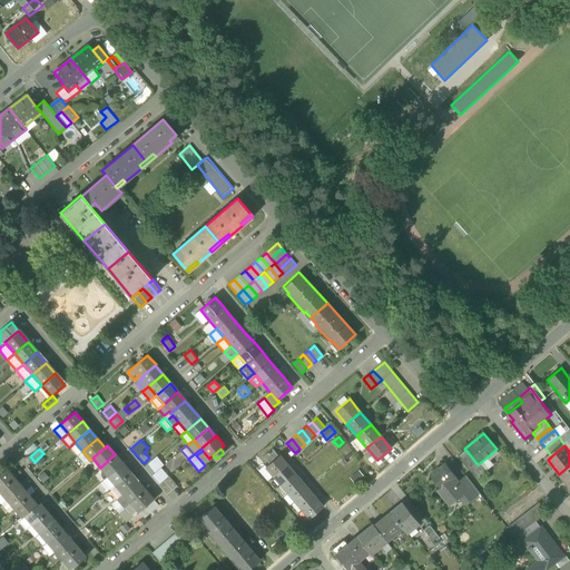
[(263,457),(269,463),(278,455),(273,449),(263,457)]
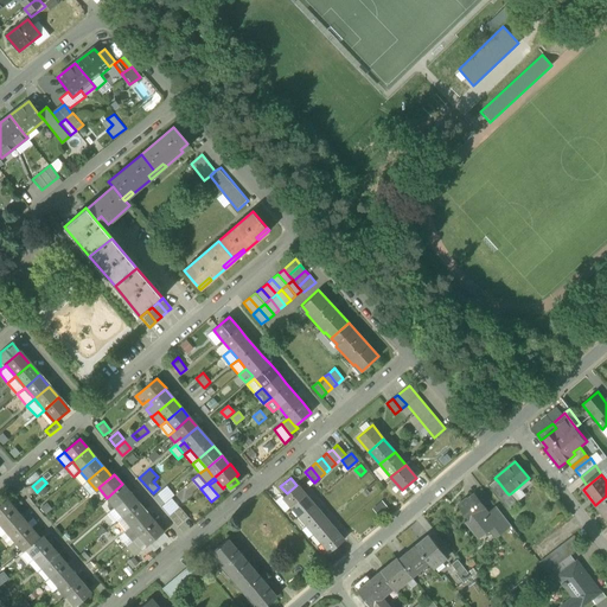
[(96,490),(88,480),(82,486),(90,496),(96,490)]
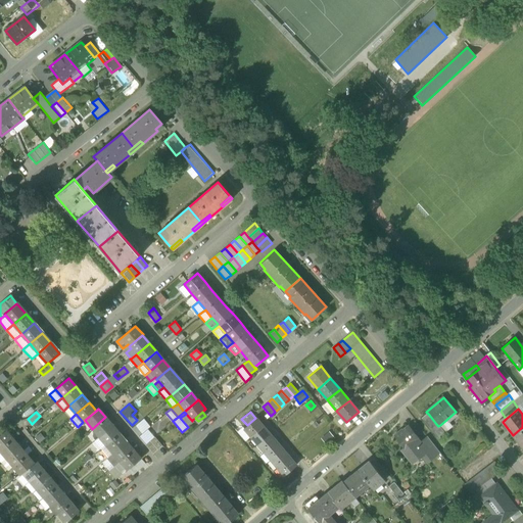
[(194,422),(192,420),(192,421),(186,414),(180,418),(188,427),(194,422)]
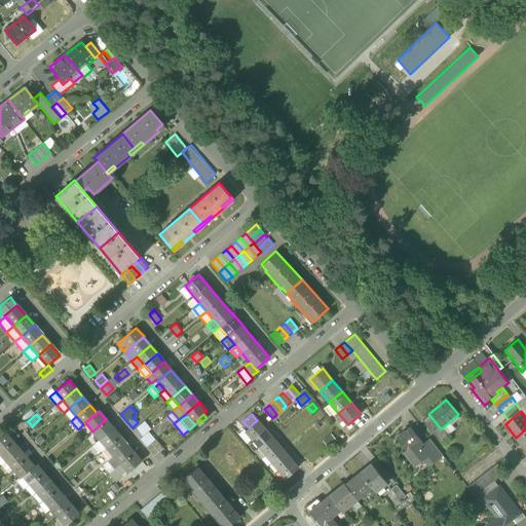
[(434,431),(439,426),(431,417),(425,422),(434,431)]
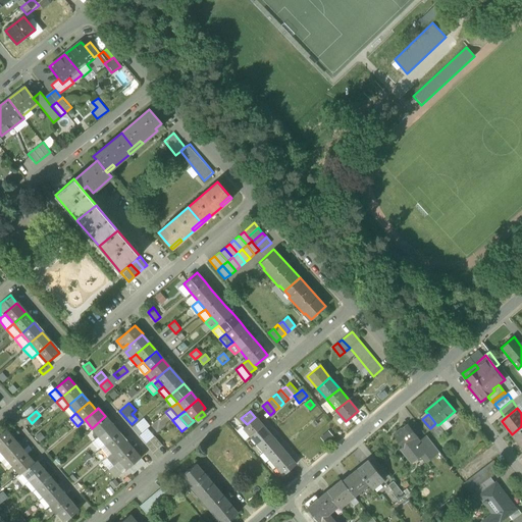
[(92,428),(99,436),(112,424),(105,416),(92,428)]
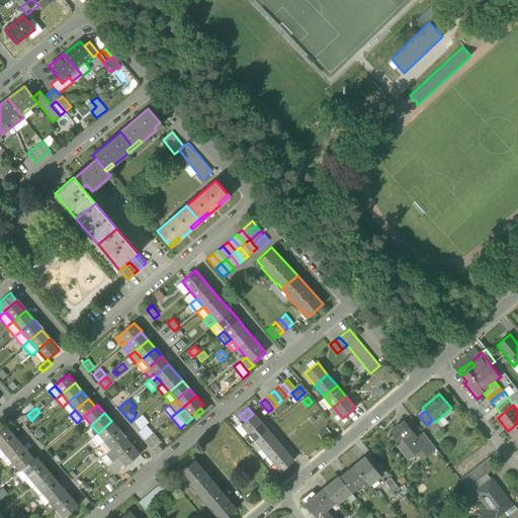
[(247,431),(248,432),(260,422),(254,414),(253,414),(245,421),(241,424),(247,431)]
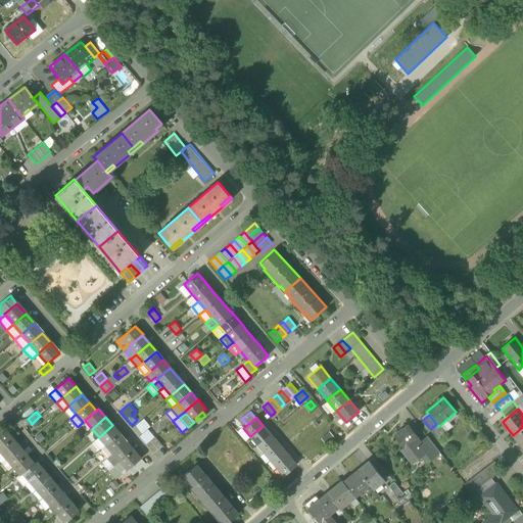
[(149,427),(143,419),(134,426),(141,434),(146,430),(149,427)]
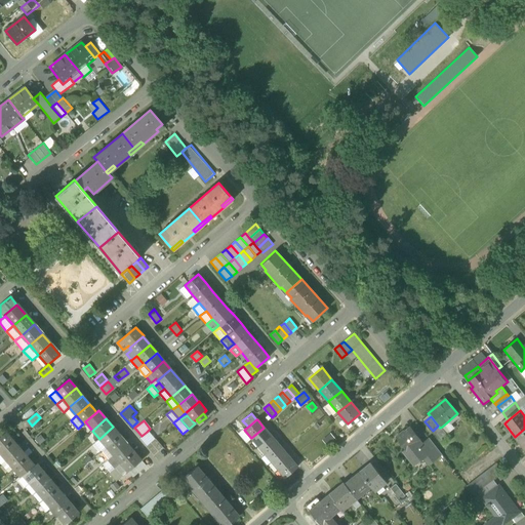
[(433,431),(439,439),(446,432),(442,427),(440,428),(438,426),(433,431)]
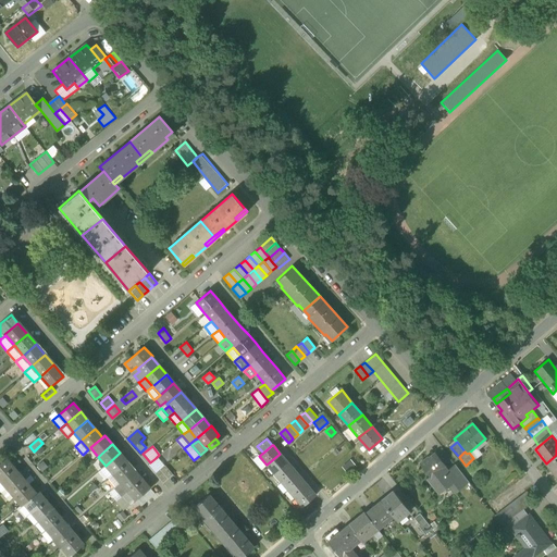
[(106,466),(113,473),(127,461),(120,453),(106,466)]
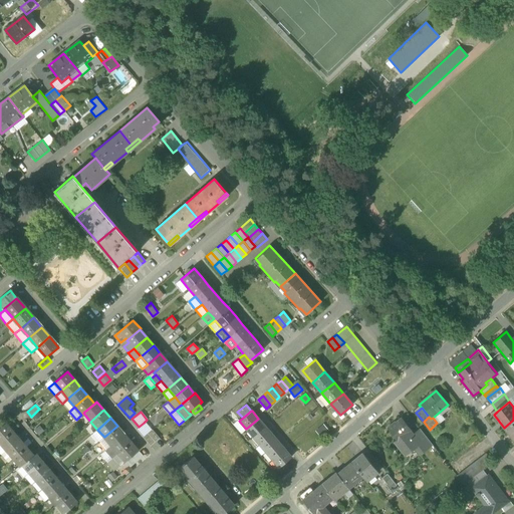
[(395,443),(405,454),(413,448),(417,445),(411,437),(413,436),(410,432),(412,431),(402,418),(396,423),(395,422),(387,428),(398,441),(395,443)]
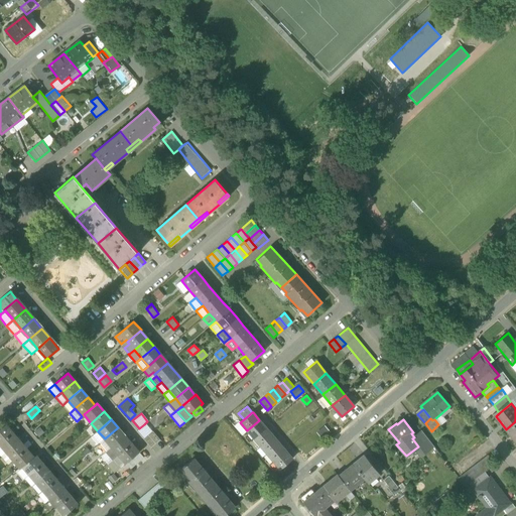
[(247,430),(254,438),(266,427),(259,420),(247,430)]
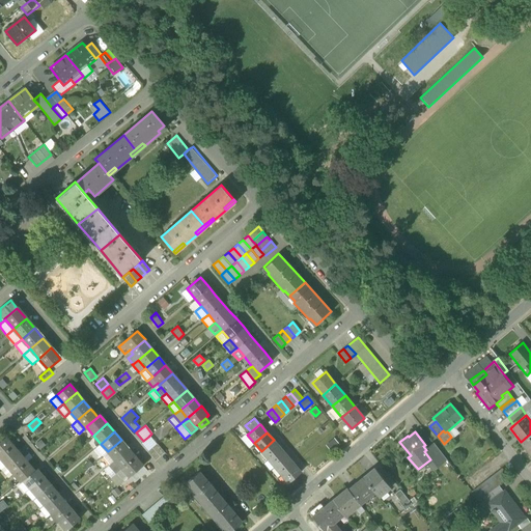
[(253,442),(247,435),(246,434),(241,439),(247,447),(253,442)]
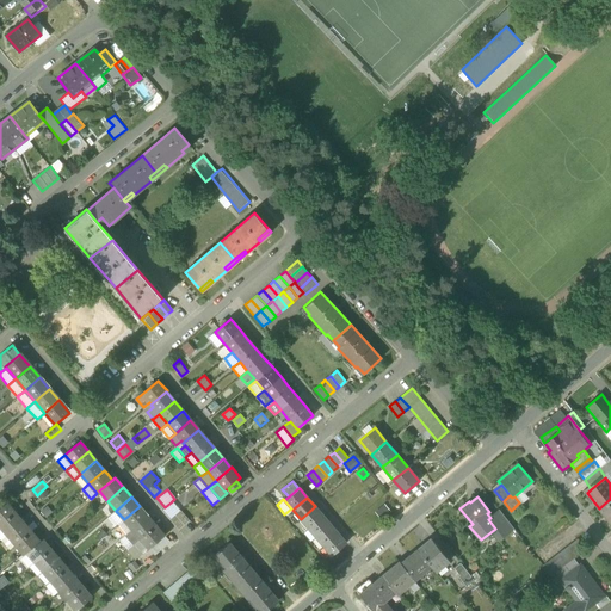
[(610,499),(599,508),(610,523),(610,499)]
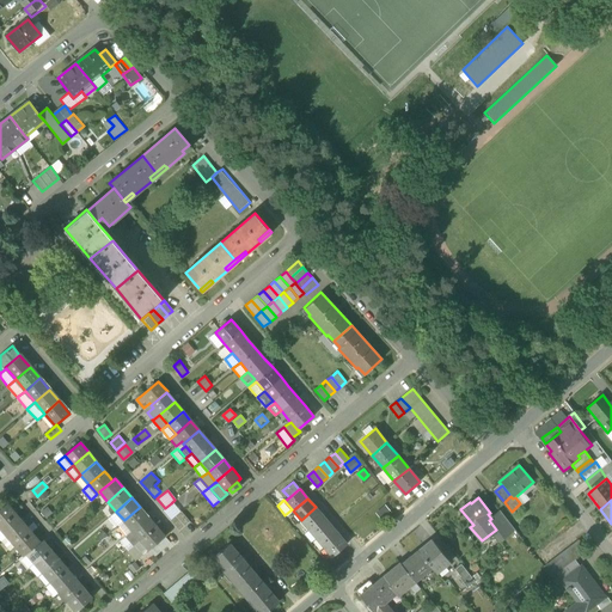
[(0,525),(16,513),(6,503),(0,508),(0,525)]
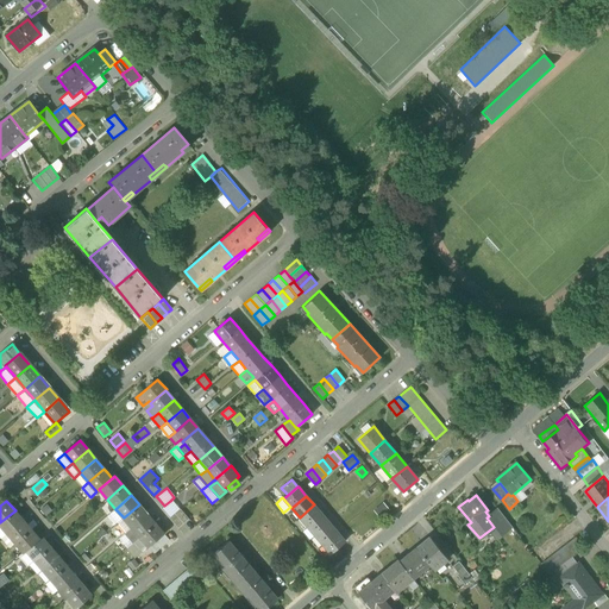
[(179,510),(170,501),(164,506),(161,508),(169,518),(179,510)]
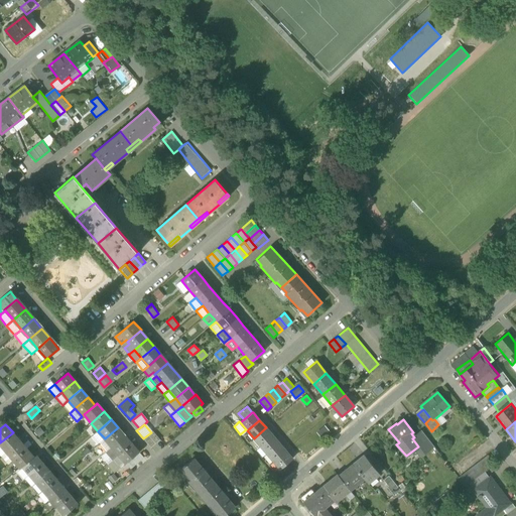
[(105,438),(112,446),(125,435),(118,427),(105,438)]
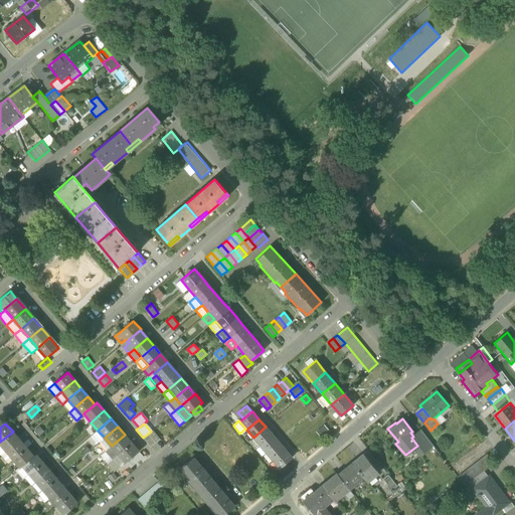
[(253,438),(260,445),(272,435),(266,426),(253,438)]
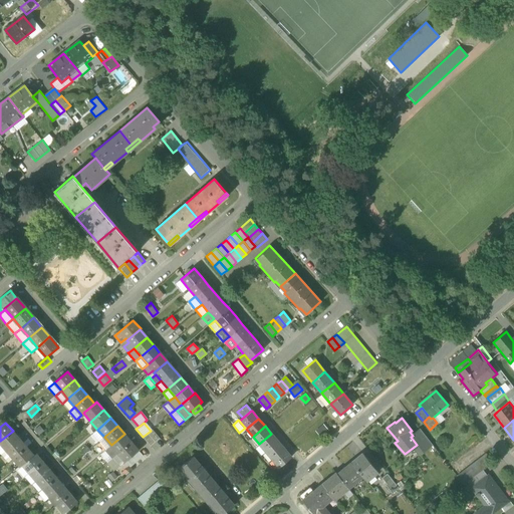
[(104,437),(97,430),(92,434),(99,442),(104,437)]
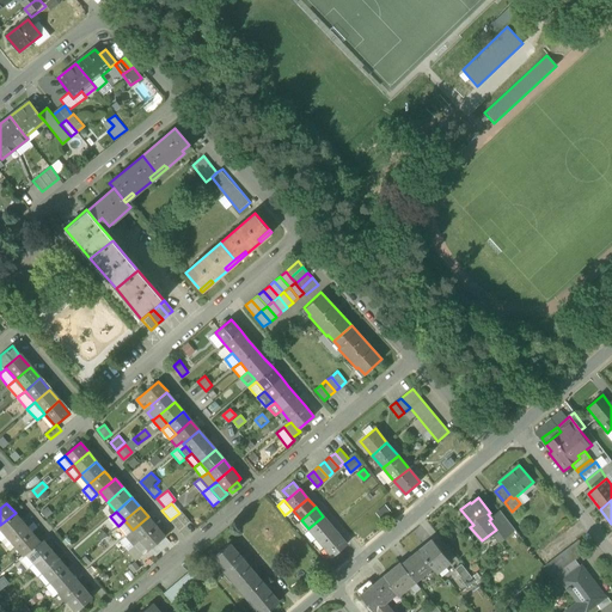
[(170,520),(179,531),(190,522),(181,512),(179,513),(170,520)]
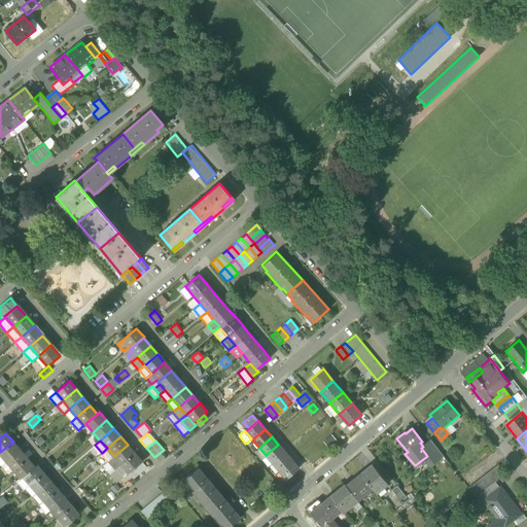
[(427,456),(432,463),(443,455),(431,441),(423,447),(421,448),(427,456)]
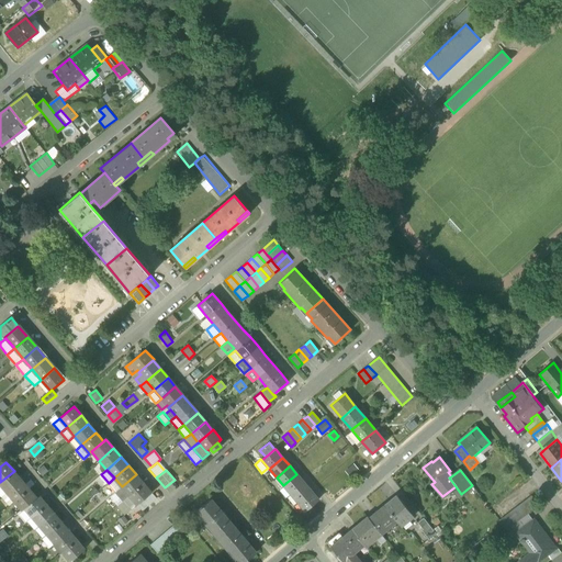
[(0,482),(0,484),(7,492),(21,481),(14,471),(0,482)]
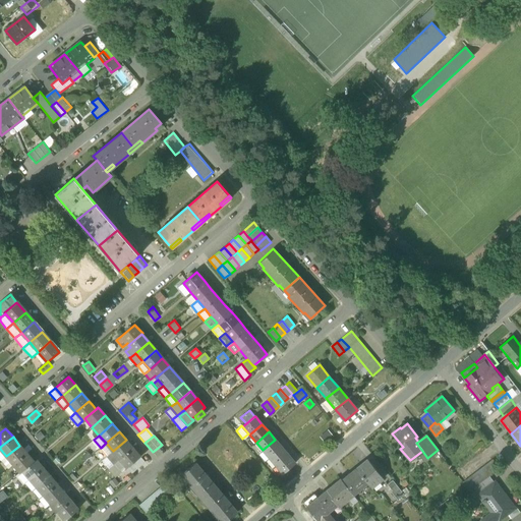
[(126,440),(113,451),(120,459),(133,448),(126,440)]
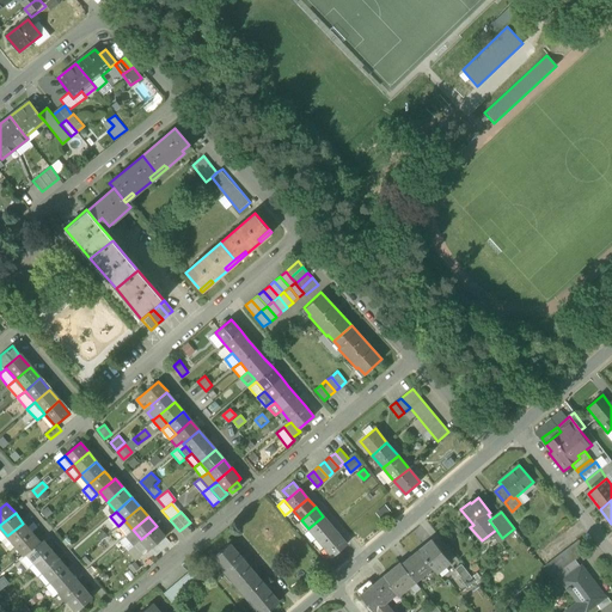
[(308,528),(317,538),(331,525),(323,516),(308,528)]
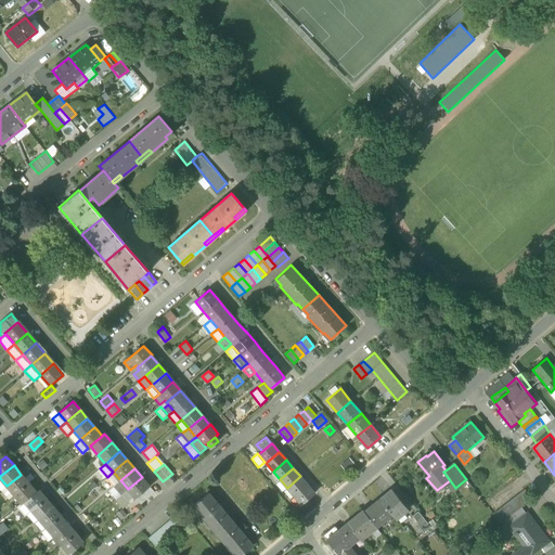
[(120,480),(113,472),(107,477),(115,486),(120,480)]
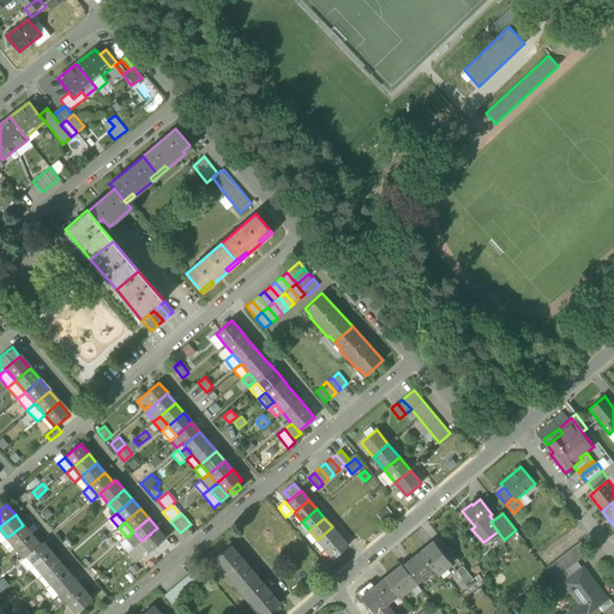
[(7,537),(16,547),(31,534),(29,531),(25,527),(23,525),(7,537)]
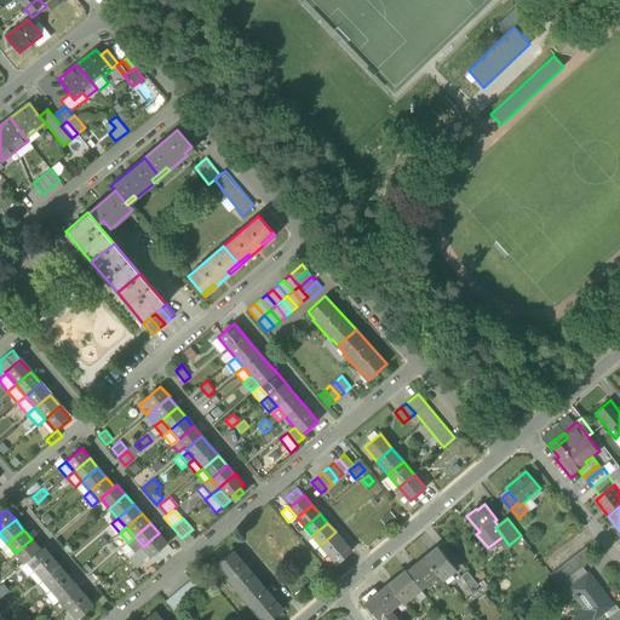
[(321,545),(328,555),(343,541),(336,532),(321,545)]
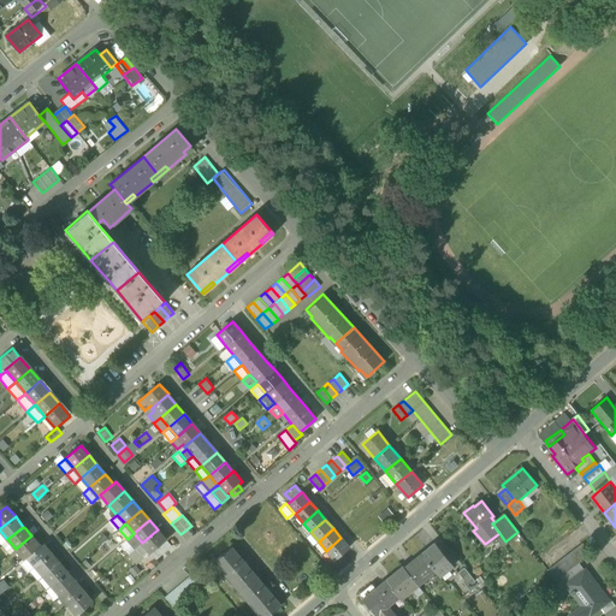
[(166,540),(158,529),(142,543),(150,554),(166,540)]
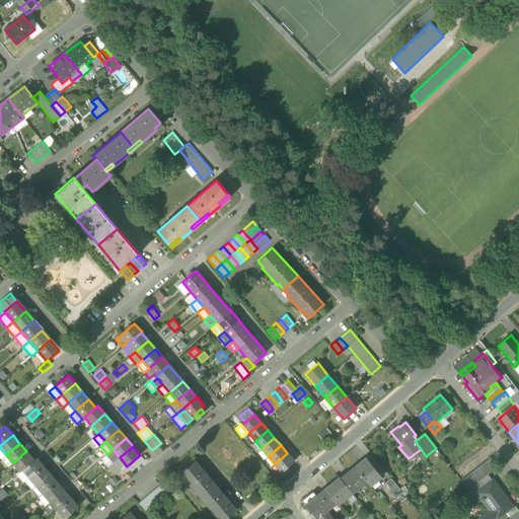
[(119,458),(120,457),(113,449),(107,454),(106,455),(114,463),(114,462),(119,458)]
